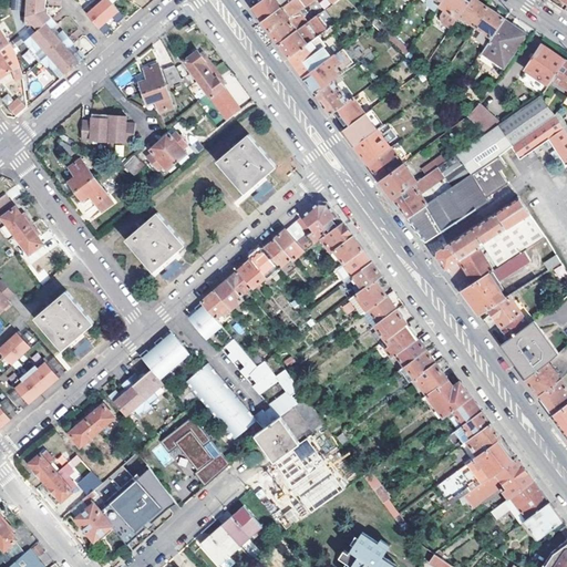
[(61,68),(66,74),(88,58),(82,51),(78,55),(71,49),(76,44),(65,32),(60,37),(54,31),(60,26),(49,12),(50,0),(26,0),(23,30),(31,30),(34,27),(39,32),(27,41),(33,49),(34,47),(40,53),(45,49),(51,57),(44,62),(50,70),(52,68),(57,72),(61,68)]
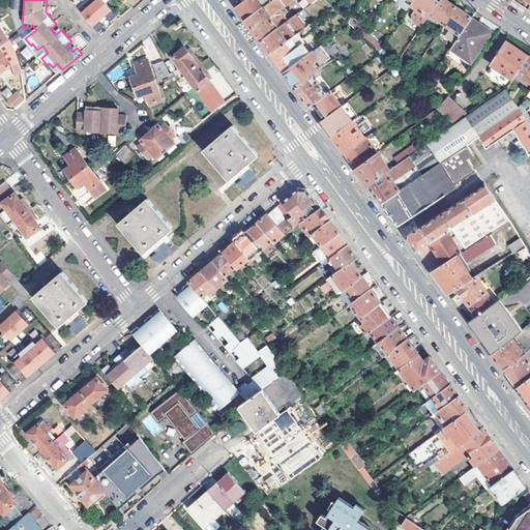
[(85,13),(100,32),(107,27),(104,22),(110,17),(113,22),(118,18),(104,0),(91,0),(87,3),(90,8),(85,13)]
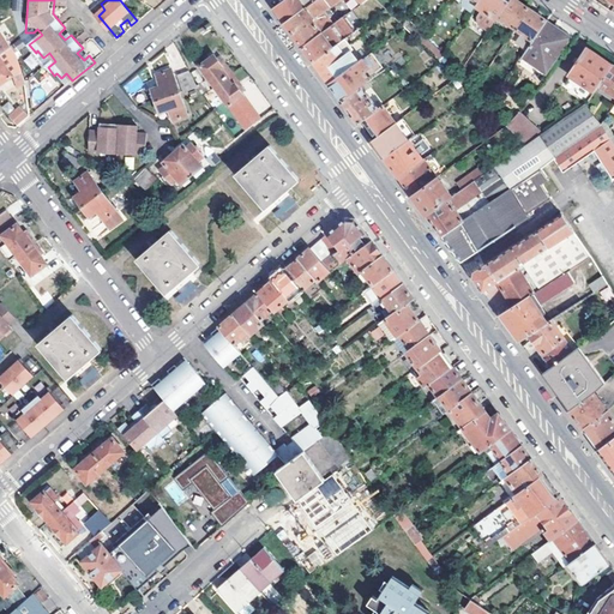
[(284,0),(286,1),(276,8),(287,23),(318,0),(284,0)]
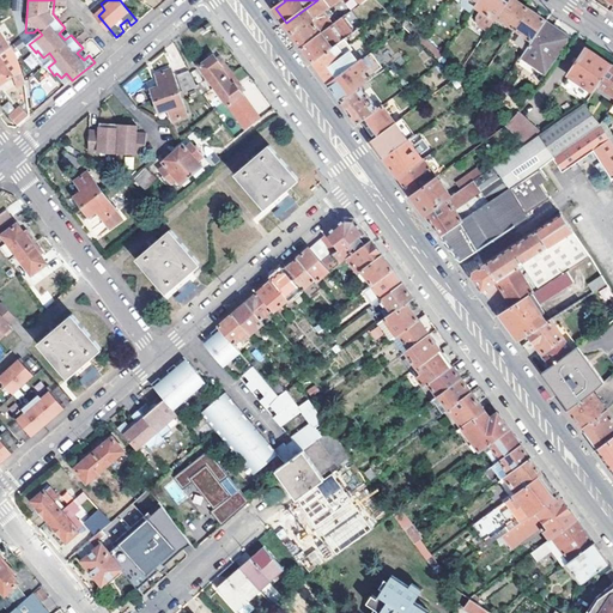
[(301,43),(304,47),(332,26),(328,23),(331,20),(325,12),(340,0),(317,0),(286,23),(291,29),(301,43)]
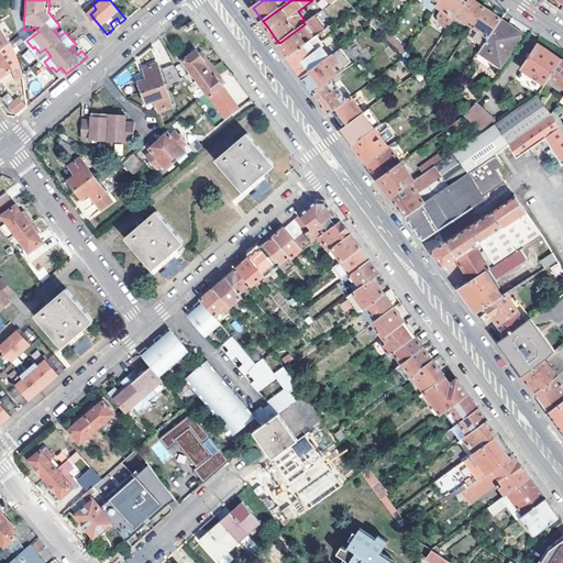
[(438,6),(456,18),(457,15),(468,0),(441,0),(440,3),(438,6)]
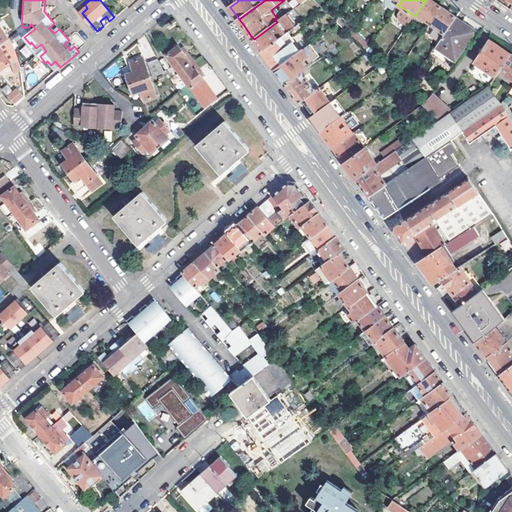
[(431,0),(426,0),(416,14),(430,24),(442,7),(431,0)]
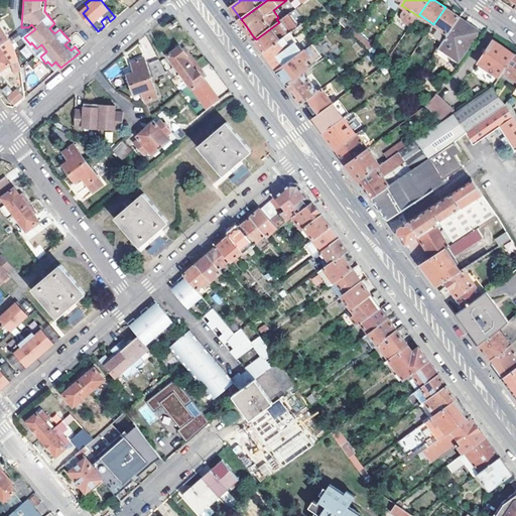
[(461,18),(445,7),(433,24),(448,34),(461,18)]
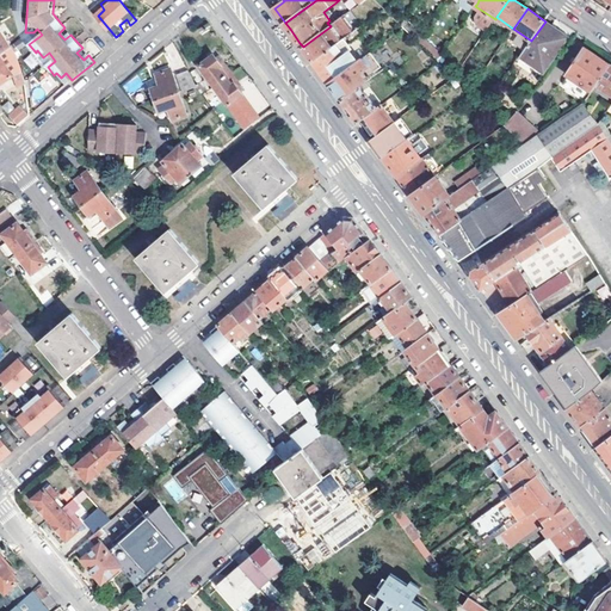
[(357,30),(346,14),(331,26),(303,47),(312,59),(314,62),(357,30)]
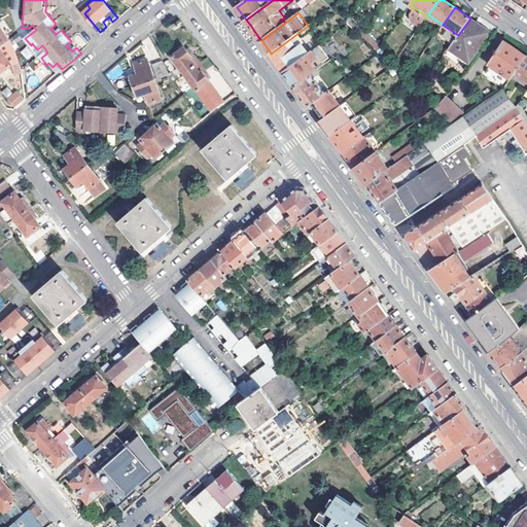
[(458,35),(449,49),(458,56),(460,53),(471,60),(472,59),(475,61),(481,53),(478,50),(490,32),(470,19),(458,35)]
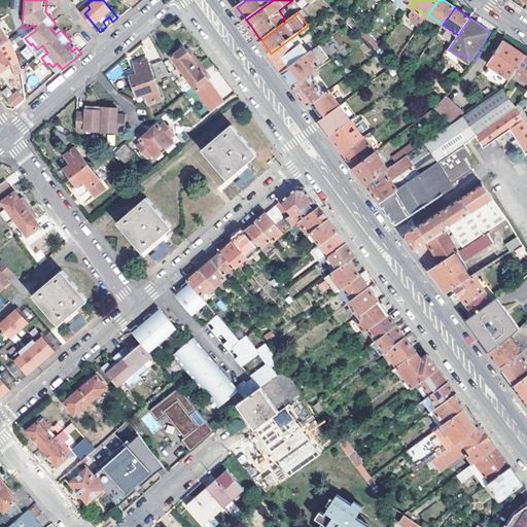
[(308,26),(271,54),(278,63),(284,71),(310,53),(301,40),(316,29),(312,23),(308,26)]
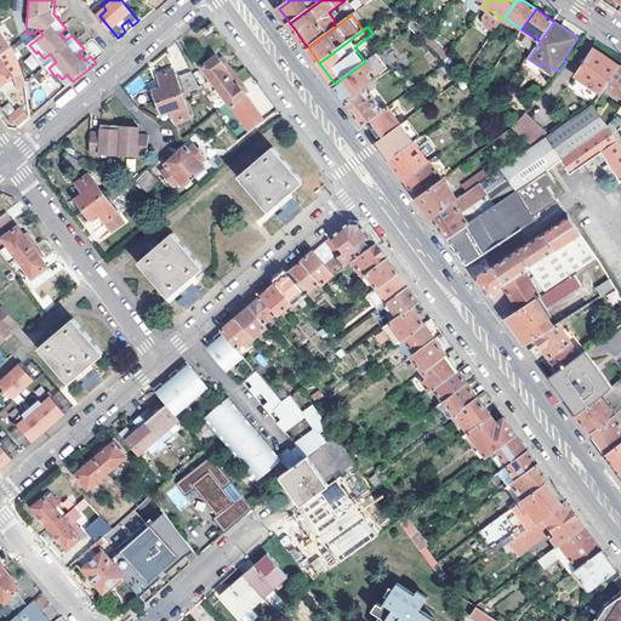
[(0,30),(0,53),(12,45),(4,36),(0,30)]
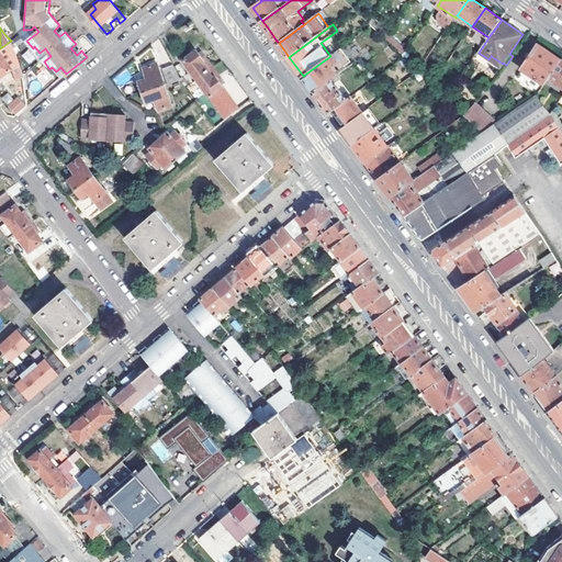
[(408,51),(391,34),(388,38),(404,56),(408,51)]
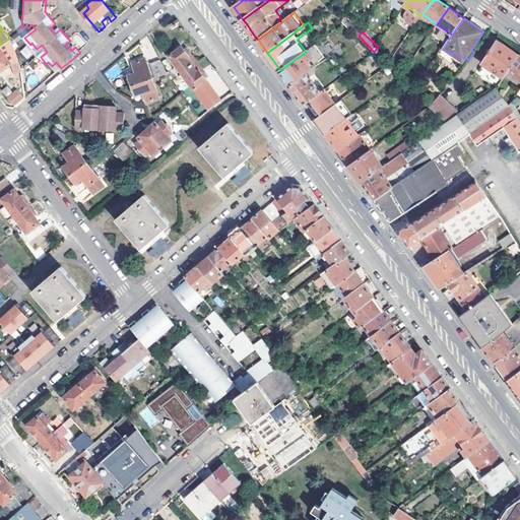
[(0,45),(0,71),(11,63),(18,61),(15,51),(13,47),(10,38),(0,45)]
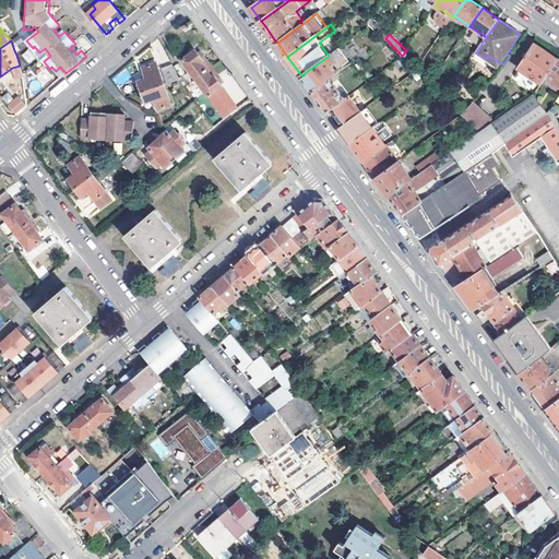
[(535,44),(519,68),(542,84),(546,78),(558,60),(535,44)]
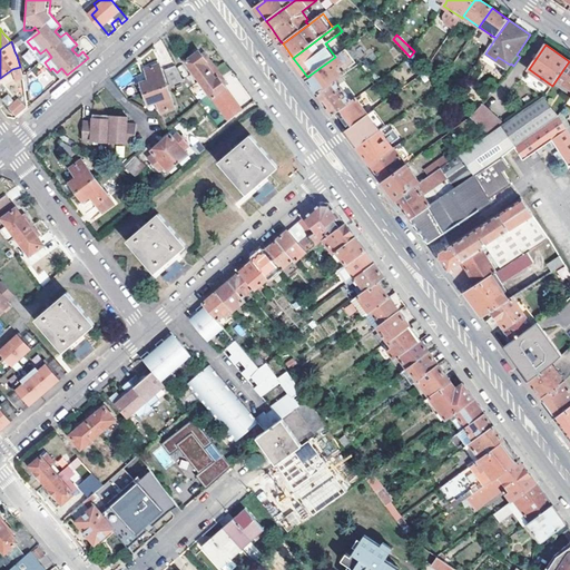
[(359,66),(346,49),(335,57),(307,77),(312,82),(320,94),(343,77),(359,66)]
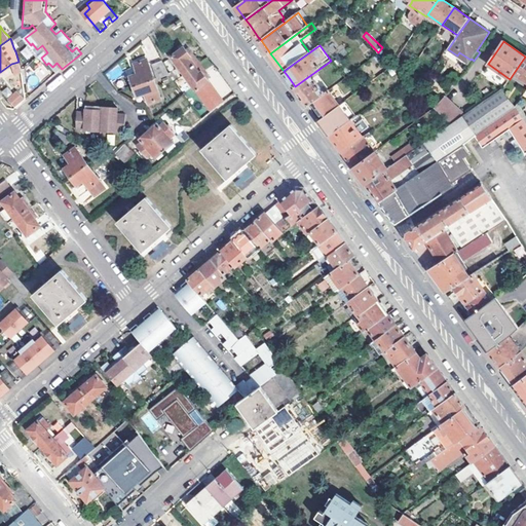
[(20,53),(29,60),(34,52),(25,46),(20,53)]
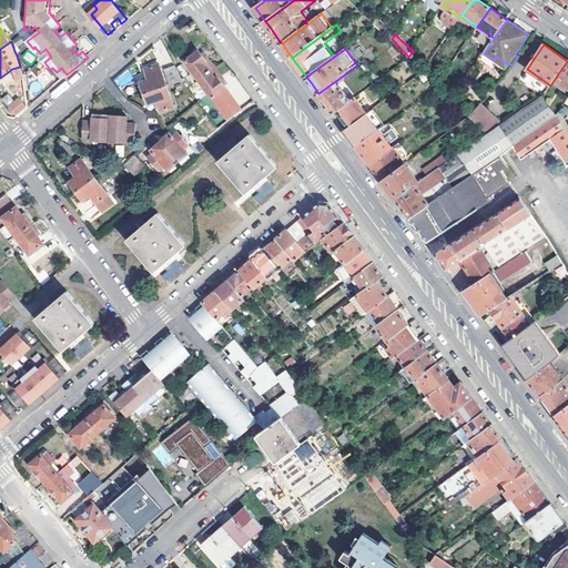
[(200,53),(186,62),(199,81),(215,68),(205,54),(202,56),(200,53)]
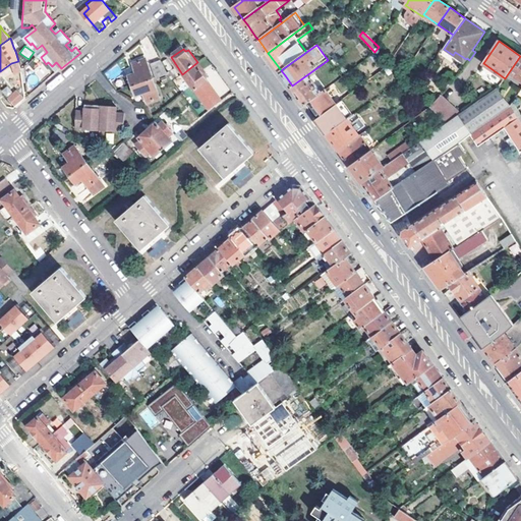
[(464,62),(466,59),(455,52),(453,55),(464,62)]
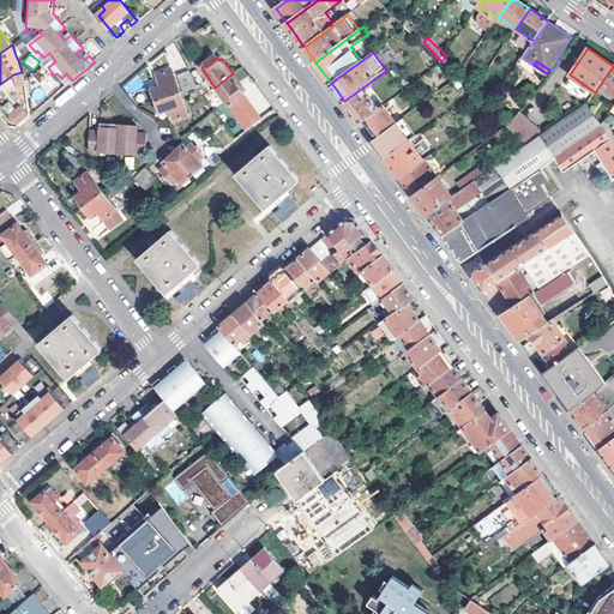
[(613,66),(600,85),(613,94),(613,66)]
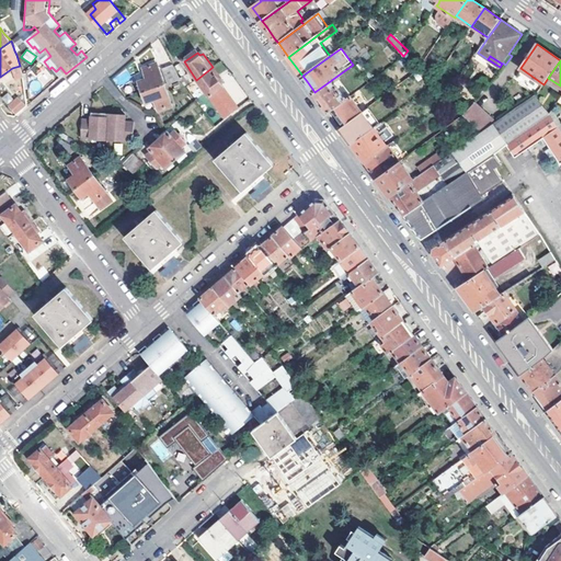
[(138,86),(147,106),(155,103),(159,113),(173,107),(157,65),(142,70),(147,81),(138,86)]
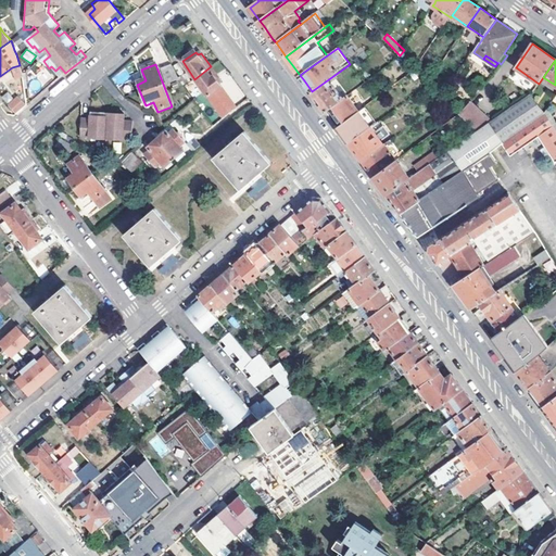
[(162,68),(167,83),(178,76),(172,64),(162,68)]
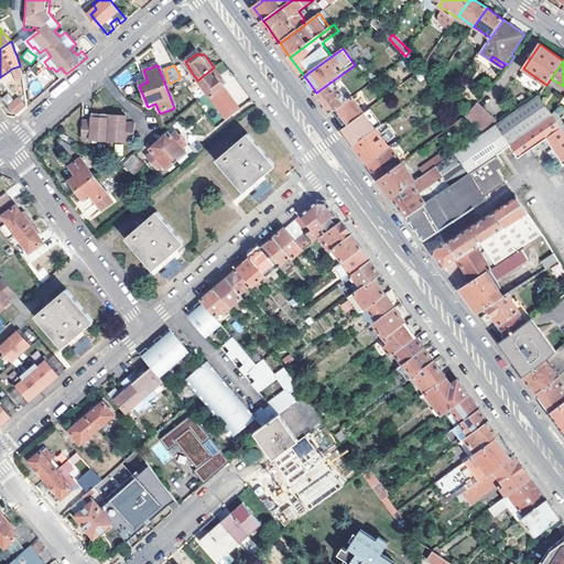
[(225,83),(214,67),(197,80),(212,99),(225,89),(223,85),(225,83)]
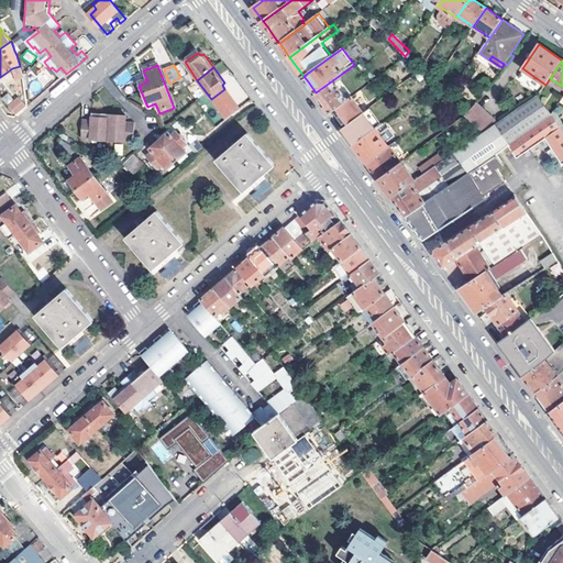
[(349,100),(337,83),(342,79),(339,76),(316,92),(323,103),(331,113),(335,110),(349,100)]
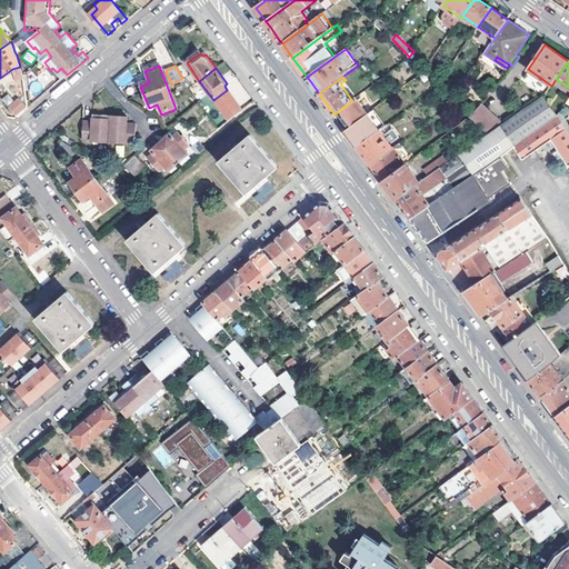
[(446,92),(441,97),(447,103),(451,98),(446,92)]
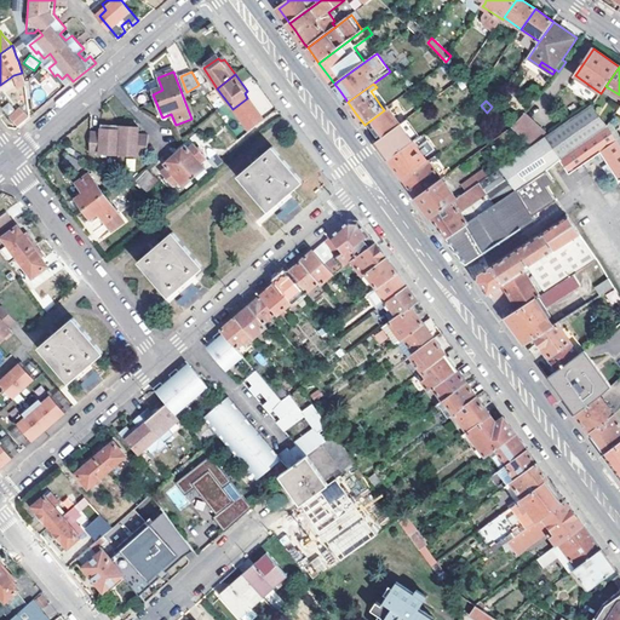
[(401,124),(389,107),(384,110),(369,121),(382,138),(401,124)]
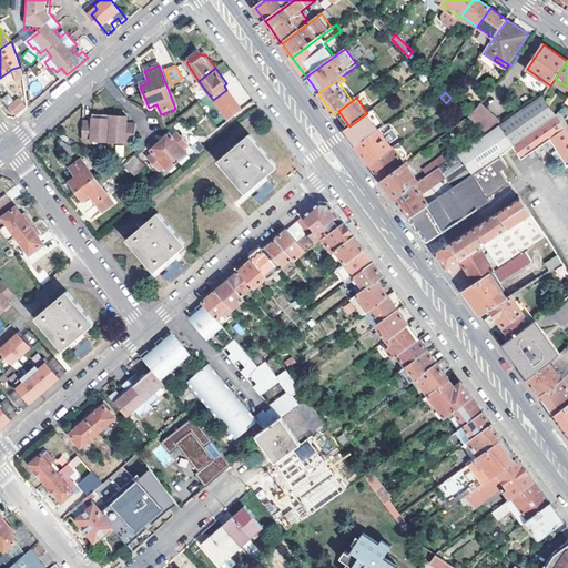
[(489,135),(459,155),(474,175),(495,161),(501,170),(507,166),(501,156),(513,149),(521,160),(540,148),(555,170),(558,171),(567,185),(567,133),(559,120),(557,115),(541,98),(504,124),(489,135)]
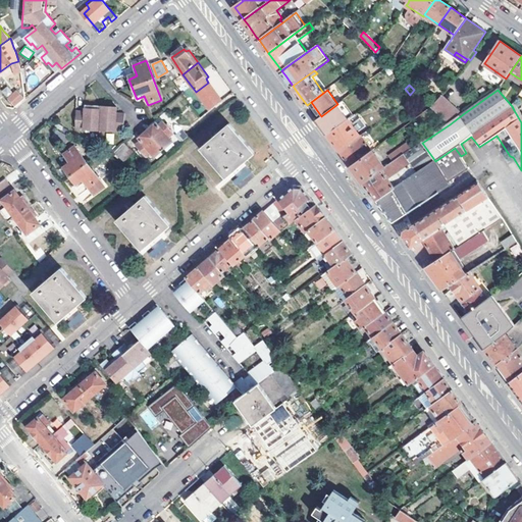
[(11,99),(17,106),(25,99),(20,92),(11,99)]
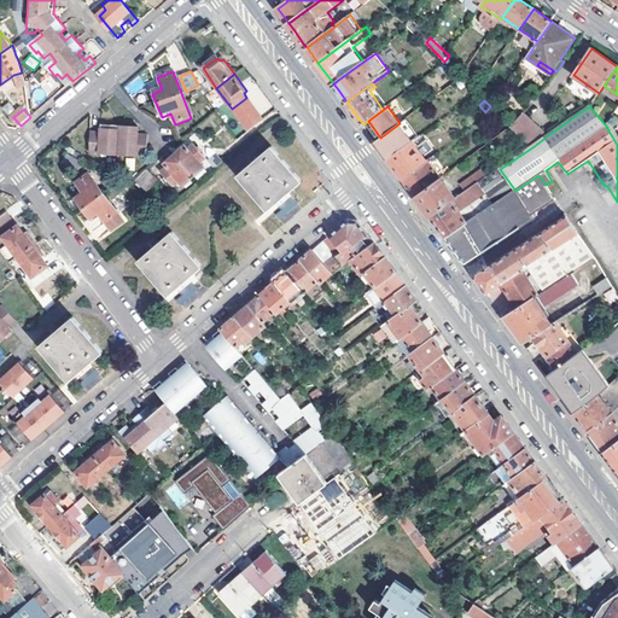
[(246,109),(235,116),(242,124),(252,117),(246,109)]
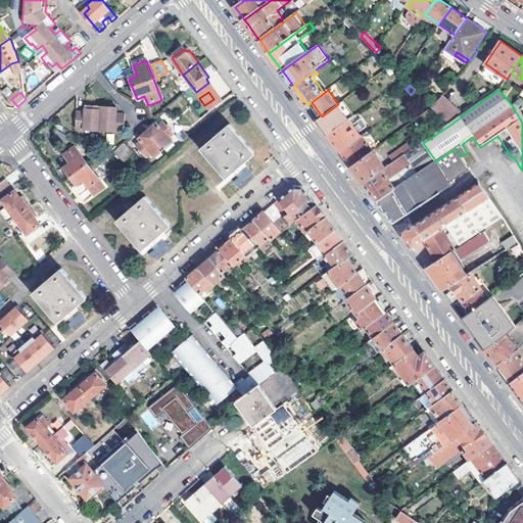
[(433,107),(450,125),(464,114),(444,96),(433,107)]
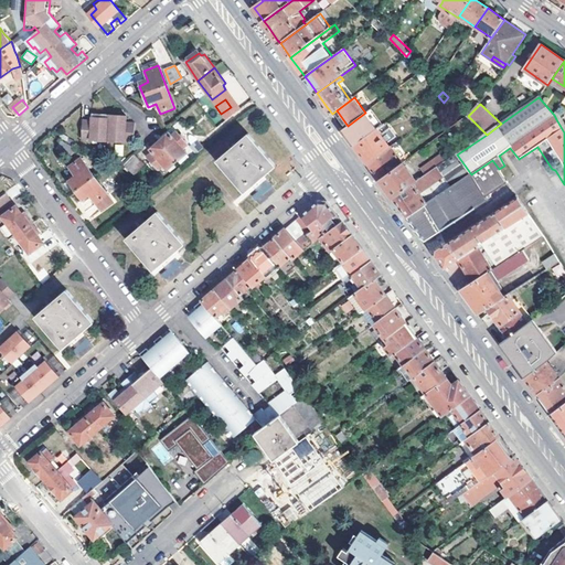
[(384,124),(372,108),(365,113),(377,129),(384,124)]
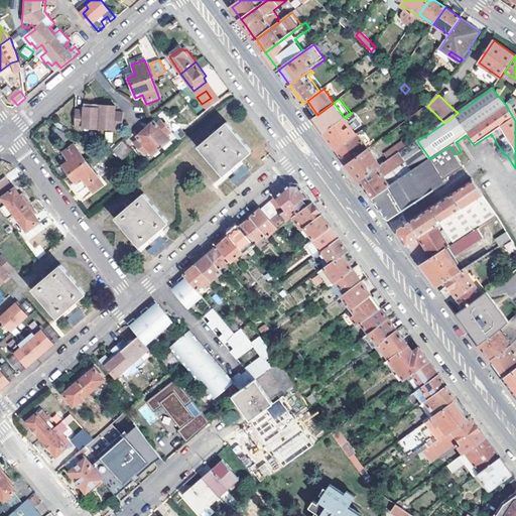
[(317,115),(313,118),(317,122),(325,133),(345,118),(334,103),(317,115)]
